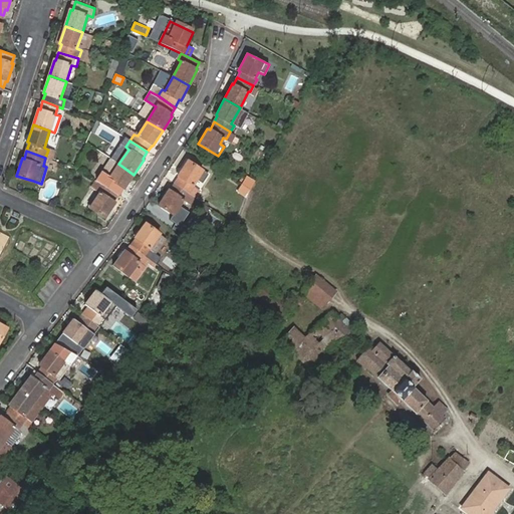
[(179,177),(174,184),(190,195),(195,188),(193,187),(196,182),(202,185),(209,176),(187,161),(177,176),(179,177)]
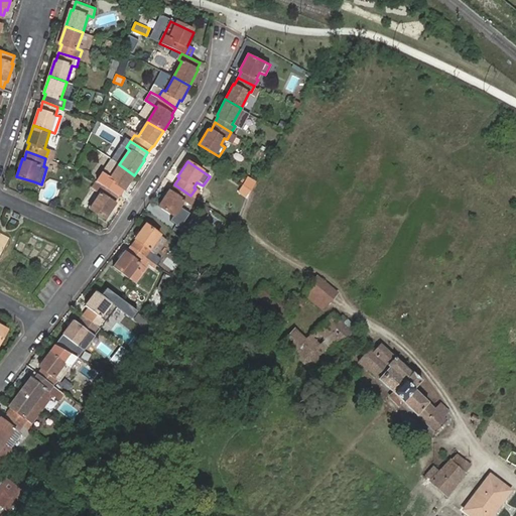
[(134,175),(119,164),(110,178),(107,177),(101,185),(118,197),(123,188),(124,189),(134,175)]
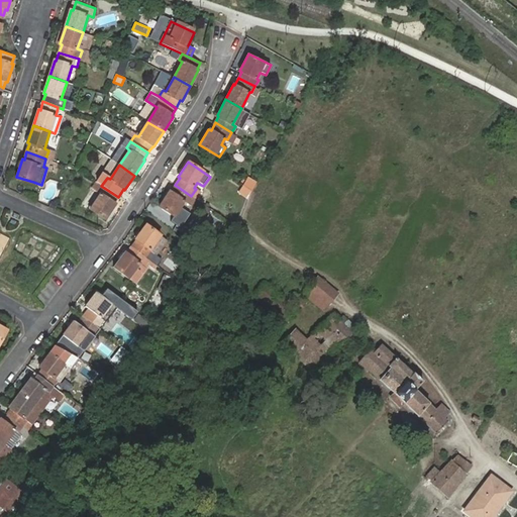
[(191,196),(175,185),(170,192),(169,192),(159,205),(175,216),(184,202),(186,203),(191,196)]
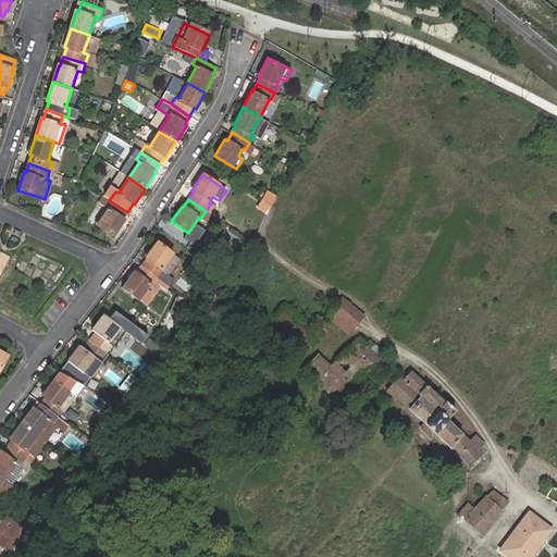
[(127,212),(109,200),(106,206),(109,208),(98,225),(114,236),(125,219),(124,218),(127,212)]
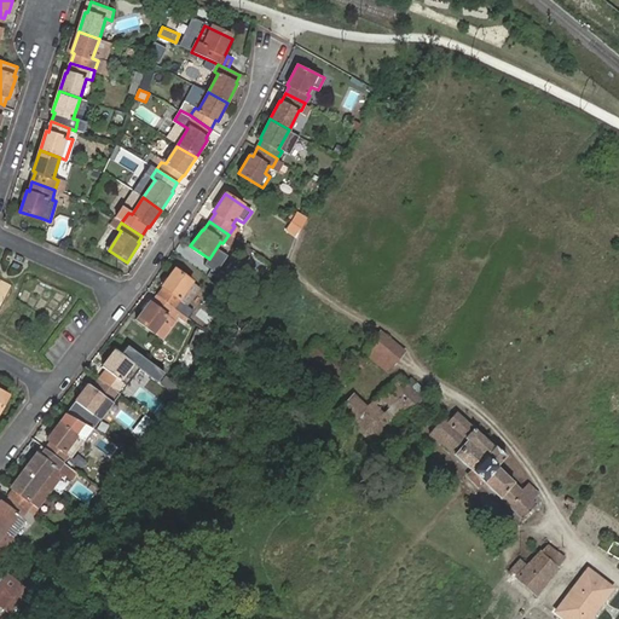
[(156,295),(177,310),(183,302),(179,299),(191,282),(173,268),(160,284),(162,287),(156,295)]
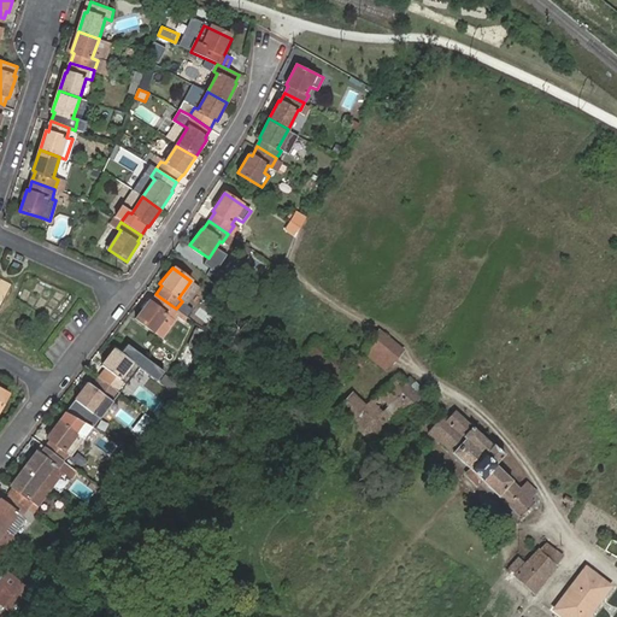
[(169,319),(176,309),(156,294),(150,304),(147,303),(135,319),(154,333),(165,316),(169,319)]
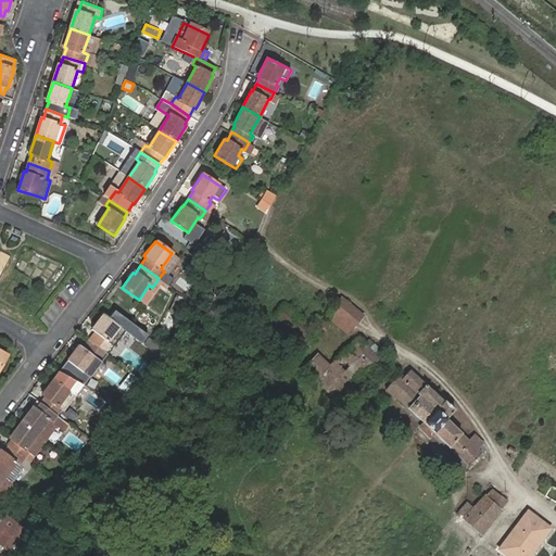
[(330,312),(350,329),(351,330),(363,317),(341,299),(330,312)]
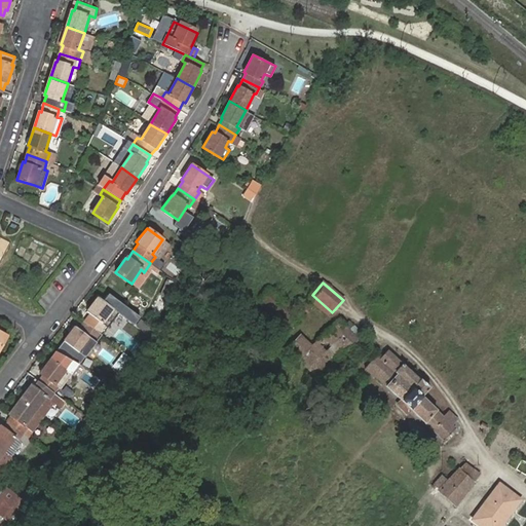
[(134,324),(139,316),(108,294),(103,300),(99,297),(86,311),(89,314),(85,320),(101,332),(105,326),(110,320),(112,322),(118,313),(134,324)]
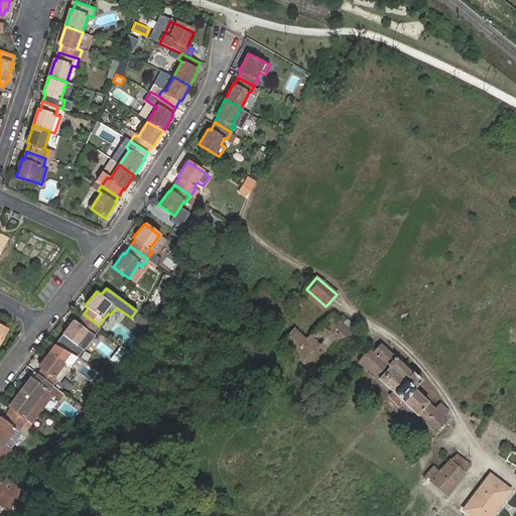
[(306,289),(302,294),(320,310),(325,305),(306,289)]
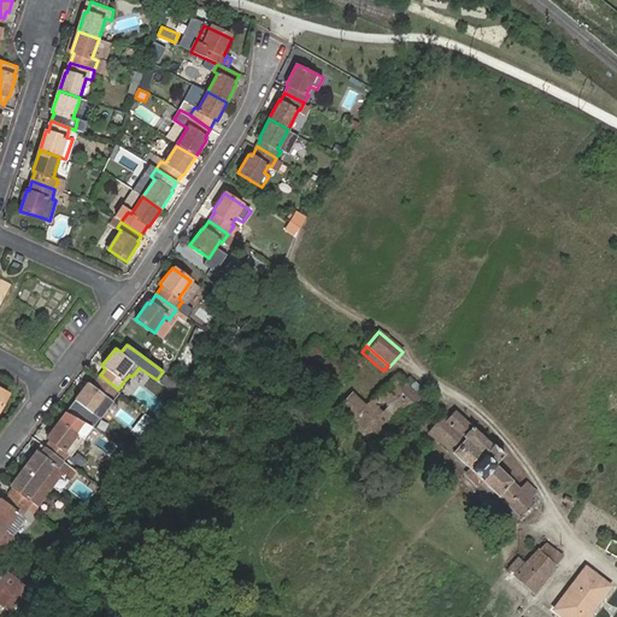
[(113,395),(118,389),(100,375),(95,382),(92,380),(65,412),(93,427),(111,404),(105,399),(110,393),(113,395)]
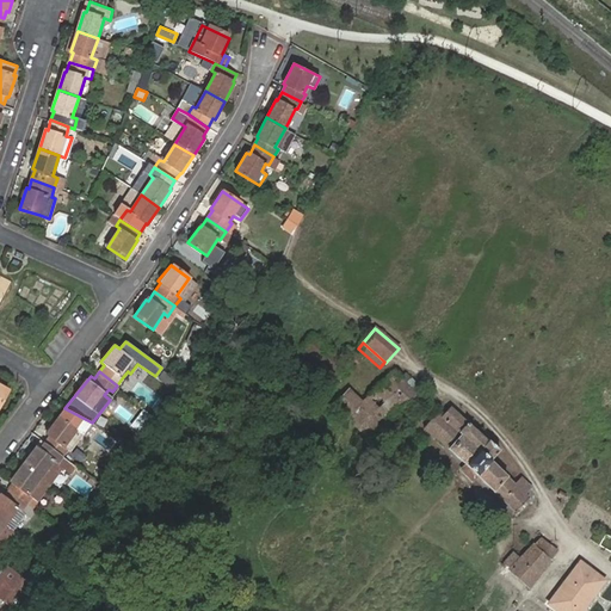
[(369,439),(421,389),(405,374),(400,377),(395,372),(360,402),(347,389),(332,406),(369,439)]
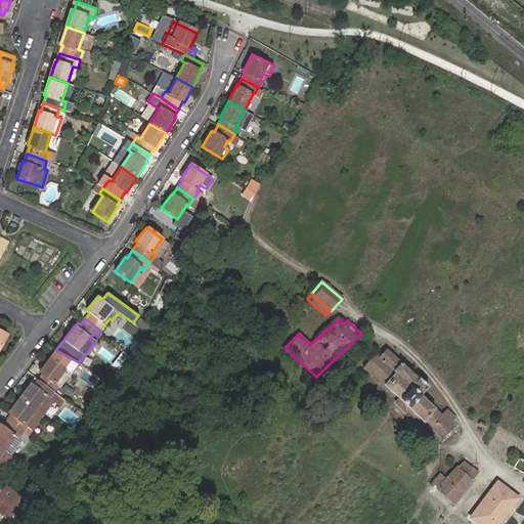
[(0,350),(8,336),(0,331),(0,350)]
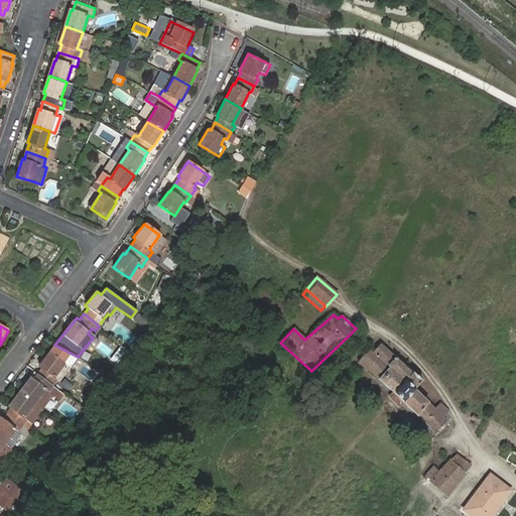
[(38,373),(53,385),(57,380),(53,377),(58,371),(65,375),(78,357),(54,345),(39,367),(42,369),(38,373)]
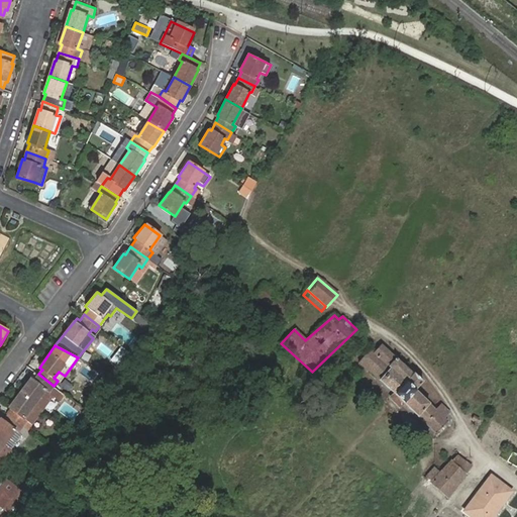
[(392,394),(403,404),(434,432),(447,421),(444,418),(449,412),(441,404),(435,410),(413,390),(421,382),(382,346),(375,352),(370,348),(357,363),(392,394)]
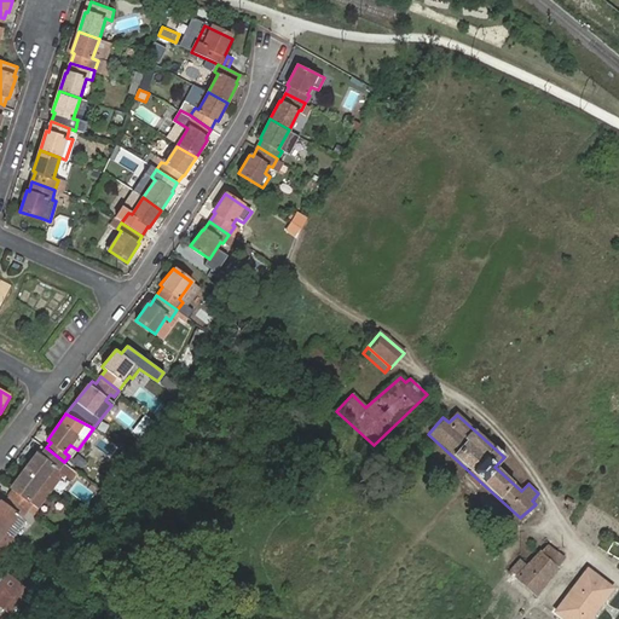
[(76,470),(64,462),(46,447),(41,455),(38,452),(25,470),(41,482),(50,489),(62,472),(70,478),(76,470)]
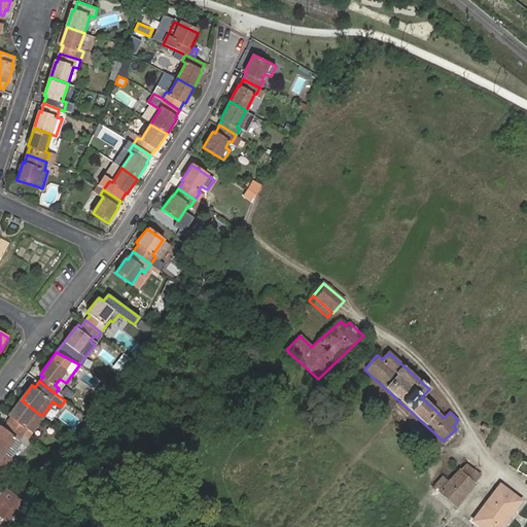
[(24,426),(35,411),(22,400),(10,415),(12,417),(8,423),(24,434),(27,429),(24,426)]
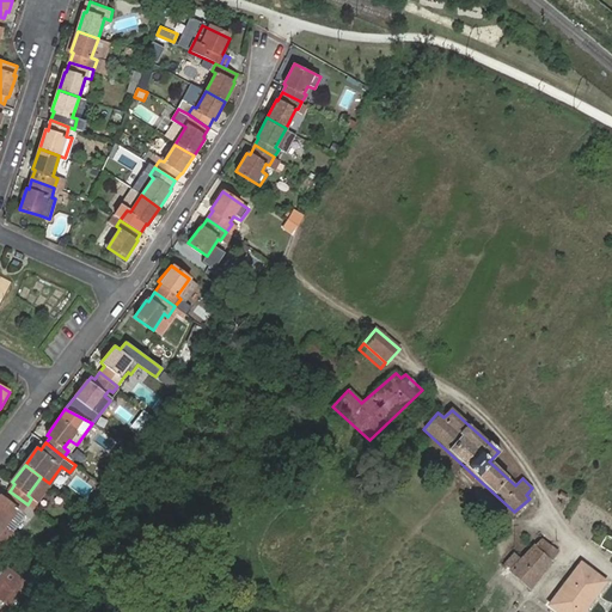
[(472,484),(477,478),(464,466),(459,471),(472,484)]
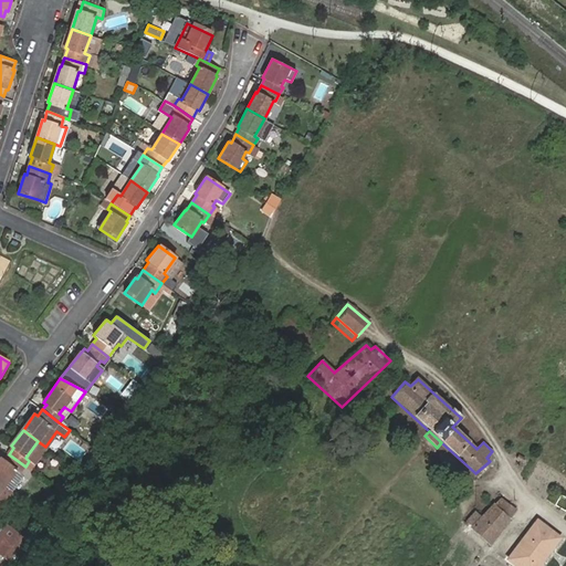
[(20,472),(25,467),(9,454),(4,460),(1,458),(0,459),(0,481),(4,485),(8,488),(20,472)]
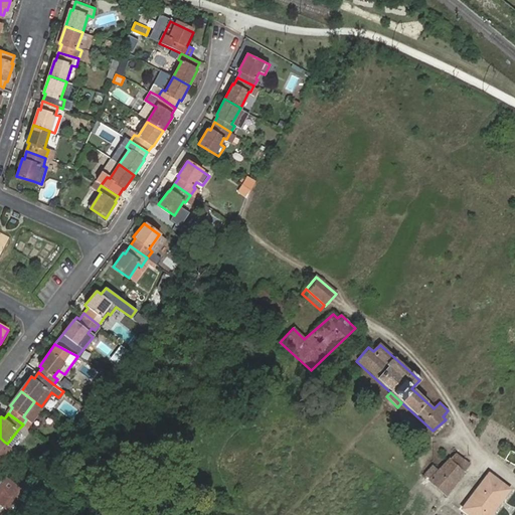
[(0,462),(2,464),(13,448),(7,444),(4,442),(0,438),(0,462)]
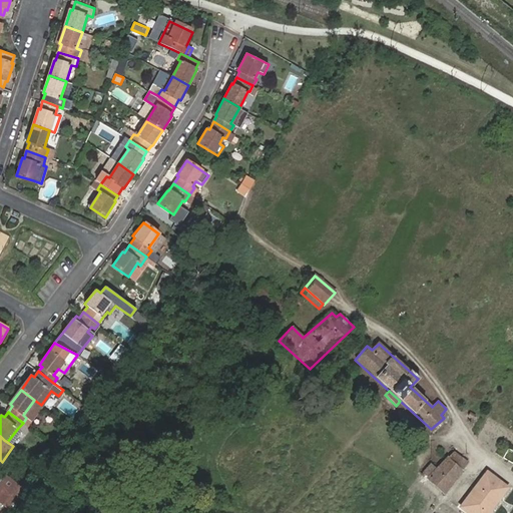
[(435,469),(430,465),(423,472),(428,477),(426,478),(444,494),(467,463),(453,453),(448,458),(446,457),(435,469)]
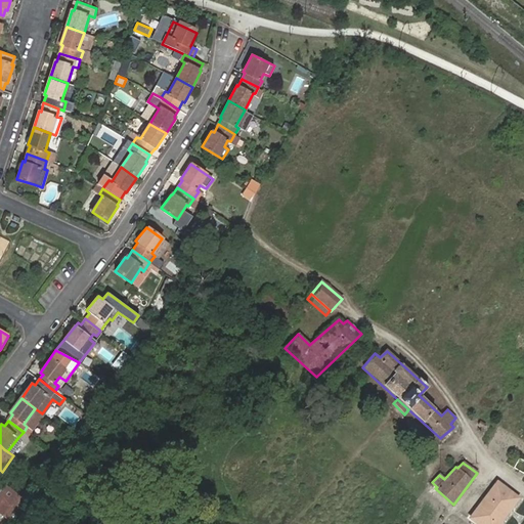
[(8,521),(26,498),(5,483),(0,490),(0,494),(4,497),(1,501),(3,505),(0,509),(0,514),(4,518),(8,521)]
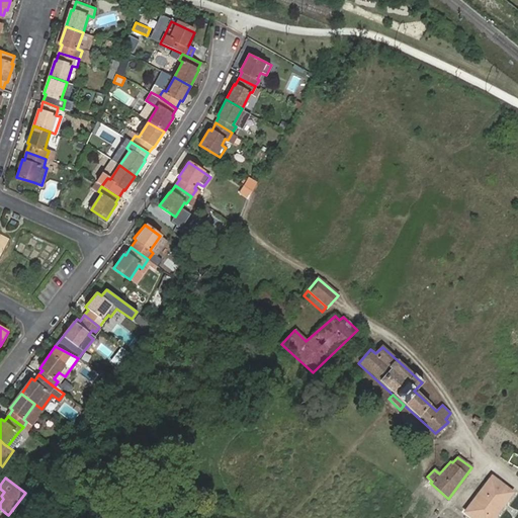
[(492,478),(464,513),(471,517),(492,517),(511,493),(492,478)]
